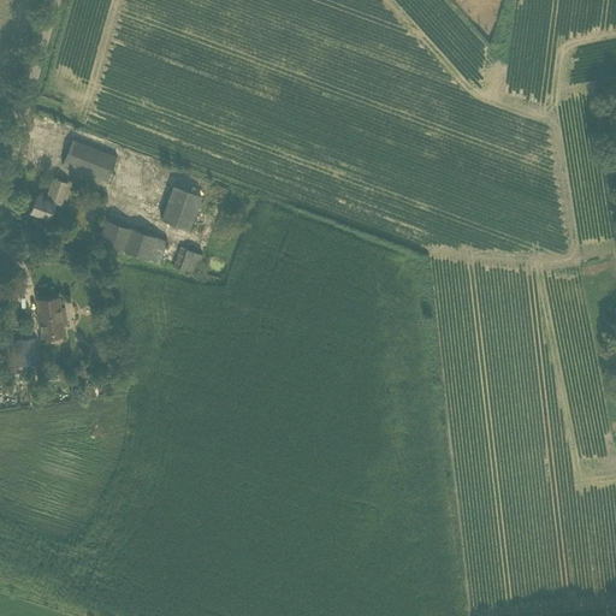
[(63,164),(73,167),(107,181),(117,157),(72,138),(63,164)]
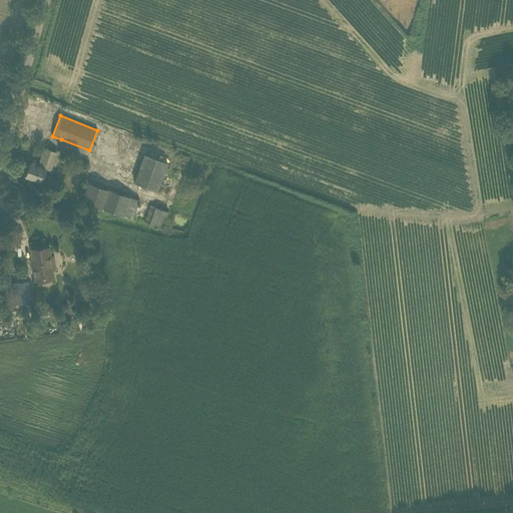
[(49,170),(56,151),(44,147),(38,165),(30,162),(25,176),(40,181),(44,169),(49,170)]
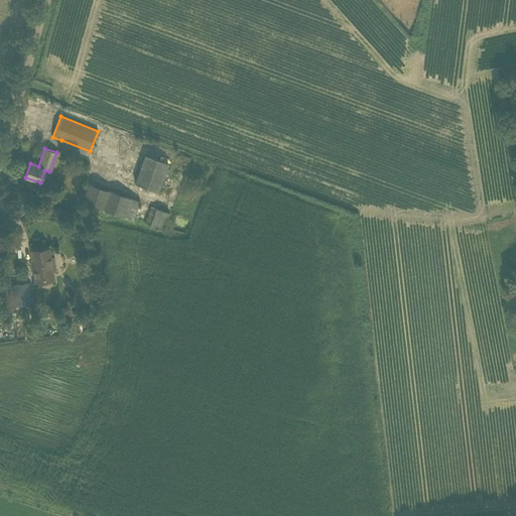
[(168,163),(145,154),(135,183),(158,191),(164,175),(167,168),(168,163)]
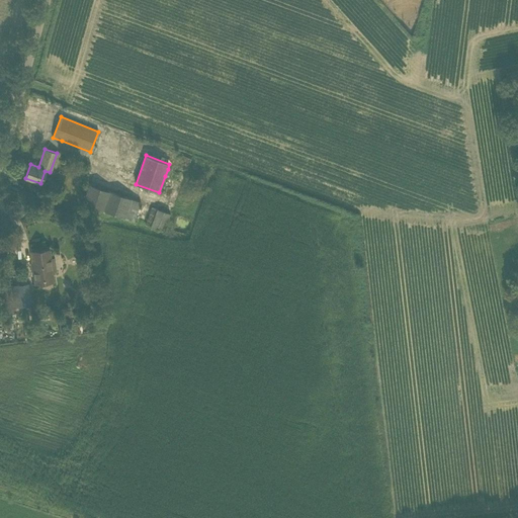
[(141,202),(130,198),(90,184),(83,202),(123,217),(135,221),(141,202)]
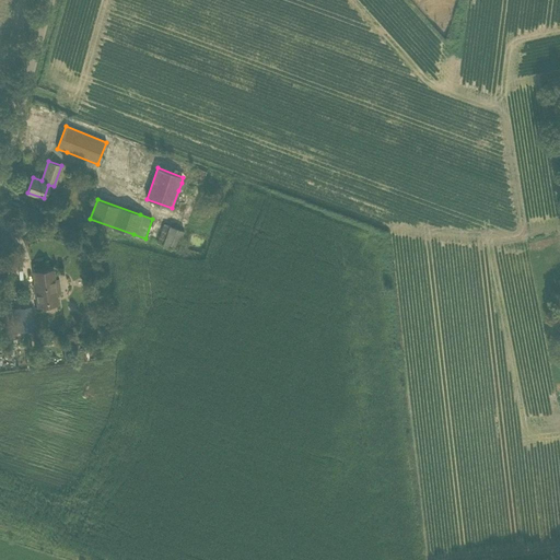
[(184,232),(184,231),(164,223),(158,243),(177,251),(181,238),(184,232)]
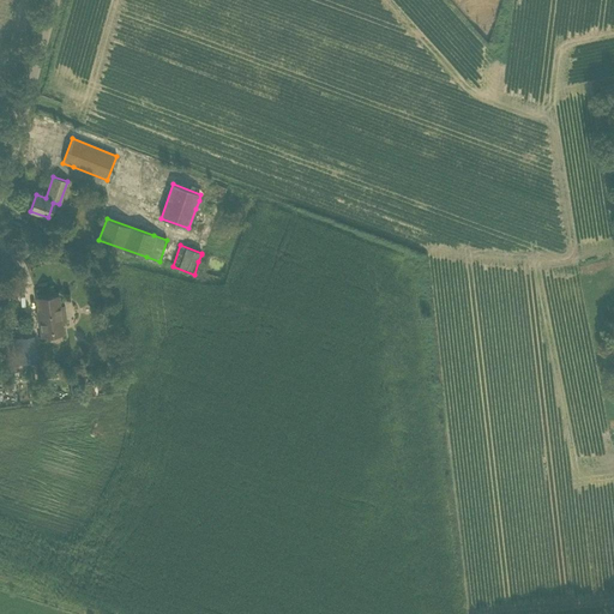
[(37,299),(41,330),(42,337),(62,333),(60,315),(65,314),(65,306),(59,308),(58,296),(37,299)]
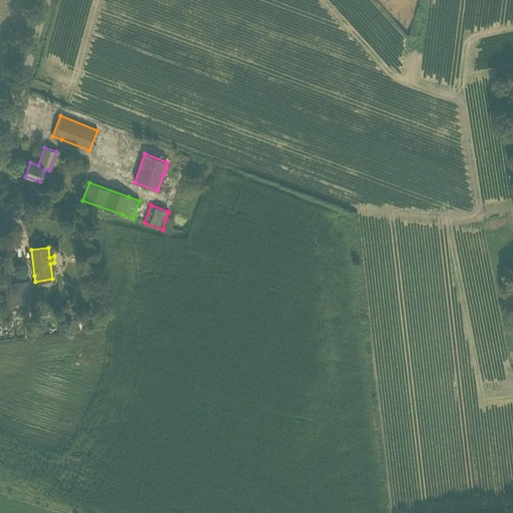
[(30,301),(27,282),(13,284),(16,303),(30,301)]
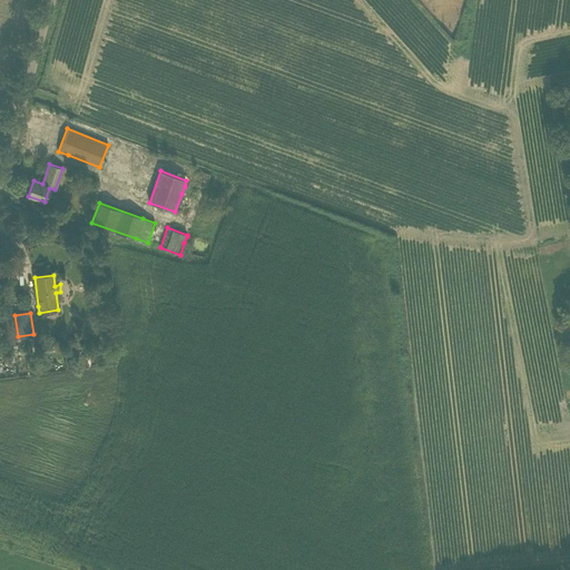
[(11,315),(0,316),(0,317),(1,328),(6,328),(13,327),(11,315)]
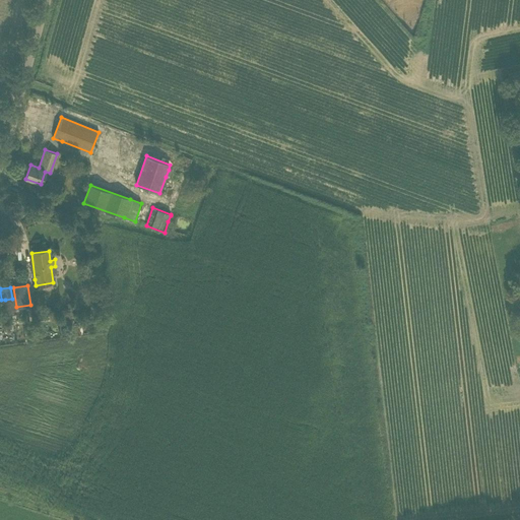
[(87,306),(92,297),(84,291),(78,301),(87,306)]
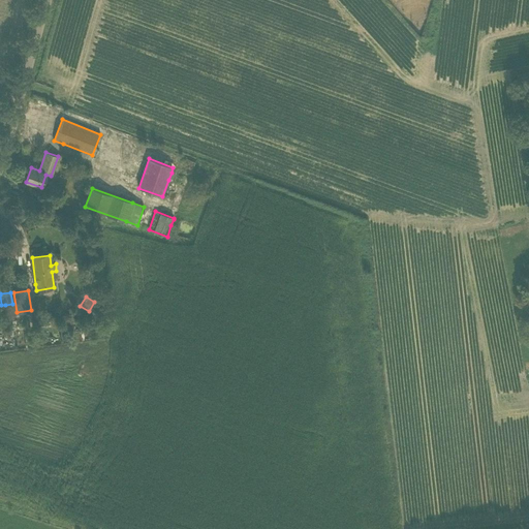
[(5,308),(1,308),(3,320),(13,318),(12,307),(5,308)]
